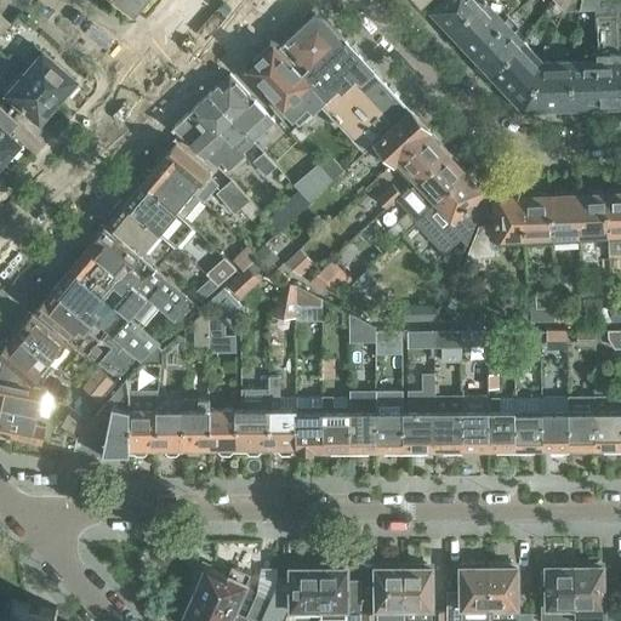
[(440,0),(431,10),(439,18),(437,20),(438,21),(448,32),(480,0),(440,0)]
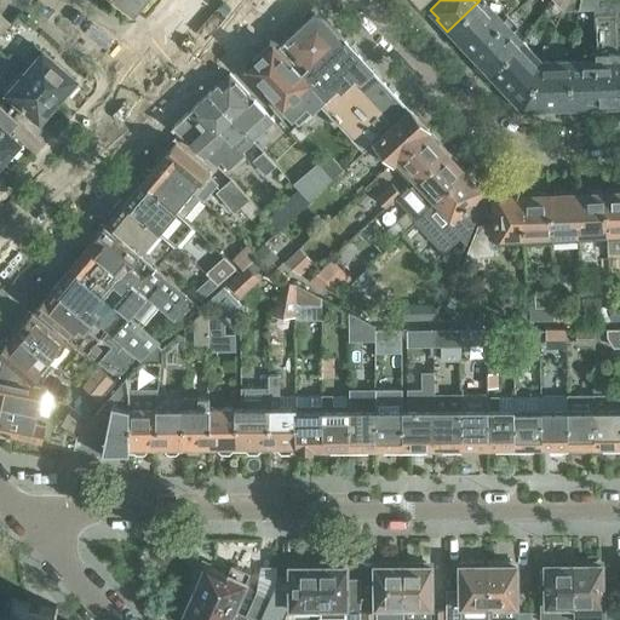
[(520,0),(518,0),(480,0),(447,32),(458,42),(460,41),(468,49),(520,0)]
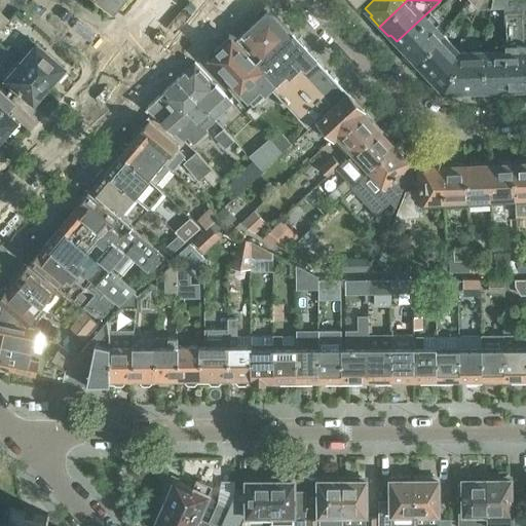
[(525,0),(503,0),(504,7),(505,44),(506,89),(517,88),(517,90),(525,90),(525,42),(519,43),(519,33),(525,33),(524,13),(525,13),(525,0)]
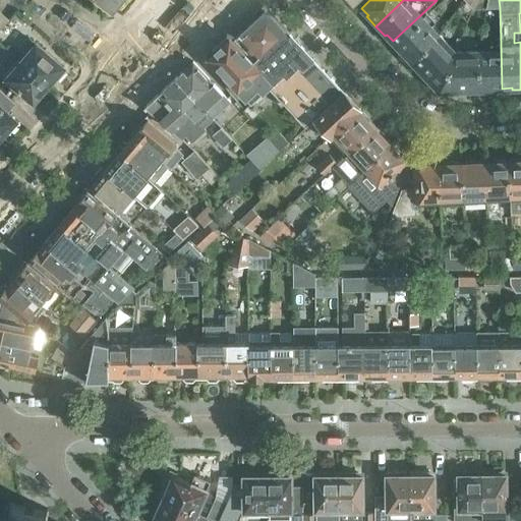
[(289,33),(266,8),(259,13),(236,34),(259,59),(314,118),(345,91),(290,32),(289,33)]
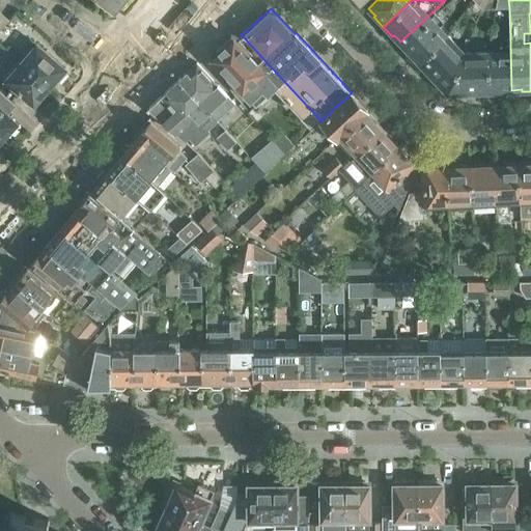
[(417,63),(447,35),(439,26),(444,22),(437,14),(403,45),(410,52),(408,53),(417,63)]
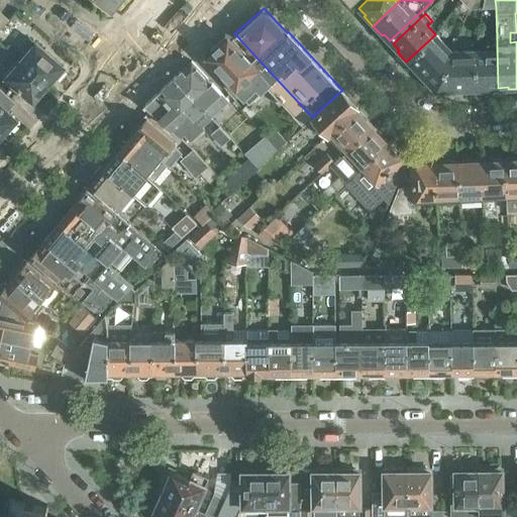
[(257,59),(234,33),(230,29),(225,28),(225,33),(225,34),(205,54),(248,101),(257,94),(266,86),(277,98),(276,99),(279,103),(281,102),(303,125),(308,121),(312,117),(257,59)]
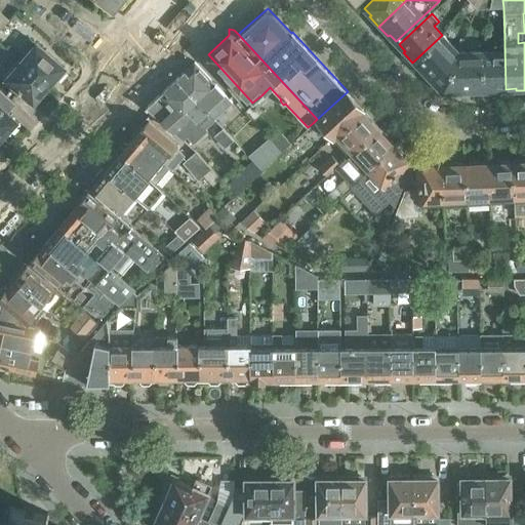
[(457,51),(442,35),(412,63),(421,73),(423,71),(431,78),(432,77),(442,87),(457,51)]
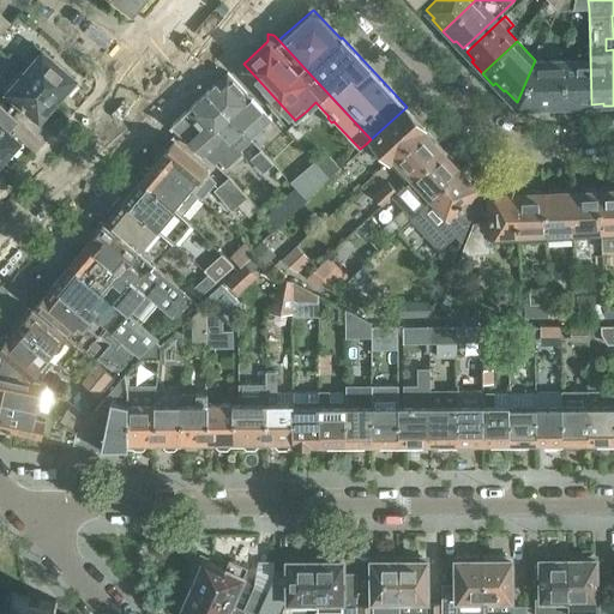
[(29,60),(23,67),(58,98),(65,90),(70,90),(74,84),(74,79),(76,78),(40,47),(40,48),(36,44),(32,44),(25,54),(25,56),(29,60)]
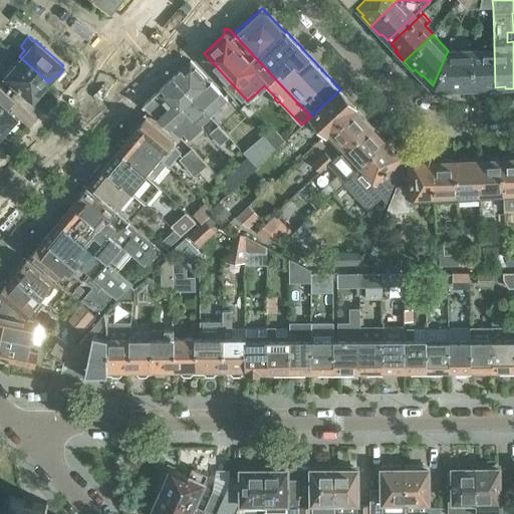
[(484,49),(472,50),(473,90),(487,89),(487,87),(495,87),(494,43),(484,43),(484,49)]
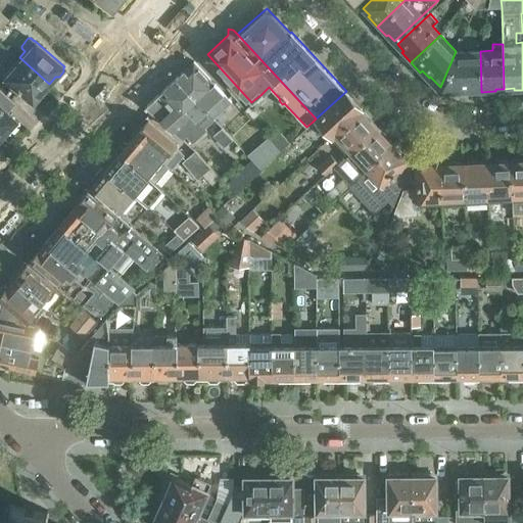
[(481,92),(480,51),(456,51),(440,87),(440,88),(441,89),(443,88),(459,88),(459,90),(468,90),(468,92),(481,92)]
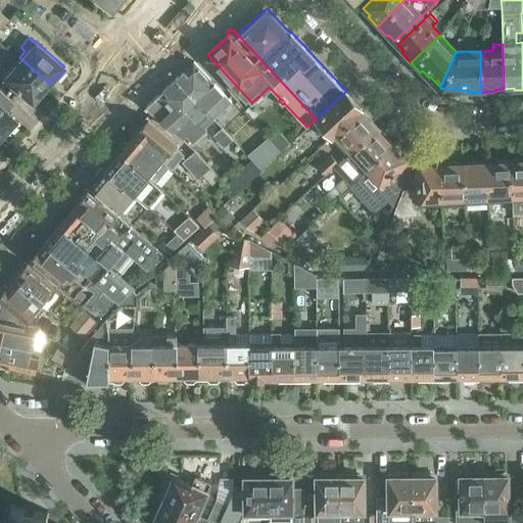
[(34,102),(35,100),(39,100),(43,95),(43,91),(49,84),(19,57),(13,64),(15,66),(6,78),(34,102)]
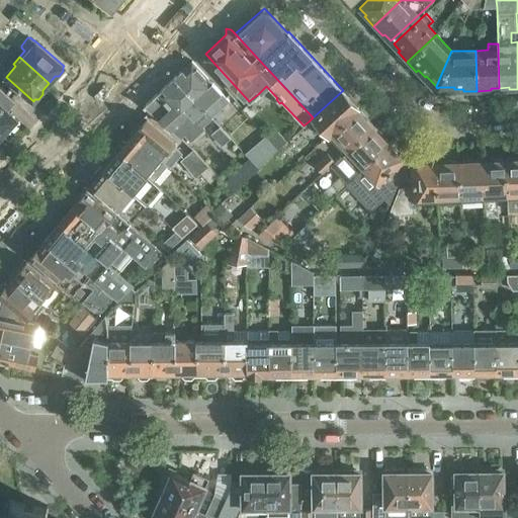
[(229,99),(197,65),(192,59),(175,76),(211,115),(229,99)]
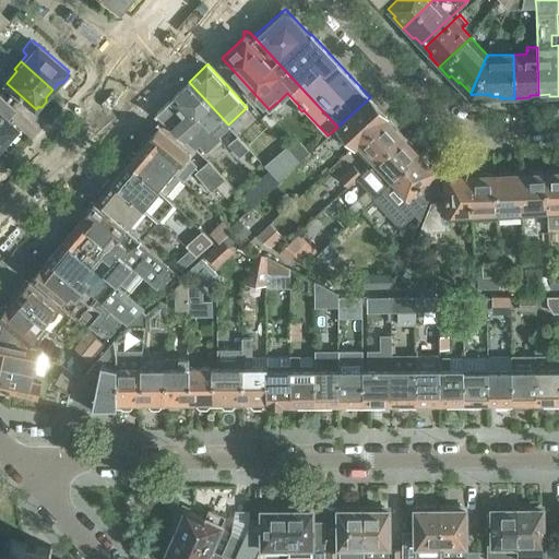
[(154,114),(161,119),(194,147),(198,144),(206,150),(221,137),(218,133),(228,125),(189,82),(154,114)]
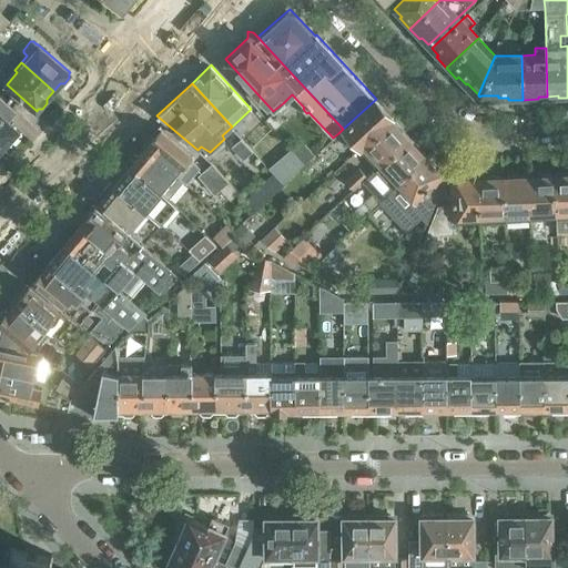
[(0,145),(2,149),(9,141),(13,142),(18,137),(17,132),(19,131),(7,119),(14,110),(0,97),(0,145)]
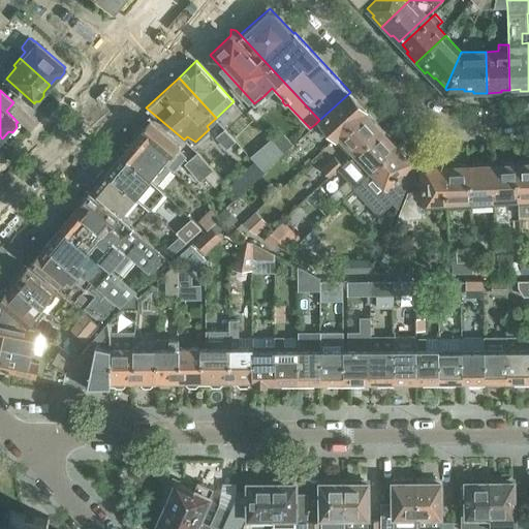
[(350,92),(319,120),(315,124),(322,132),(318,135),(329,145),(336,138),(365,112),(366,110),(350,92)]
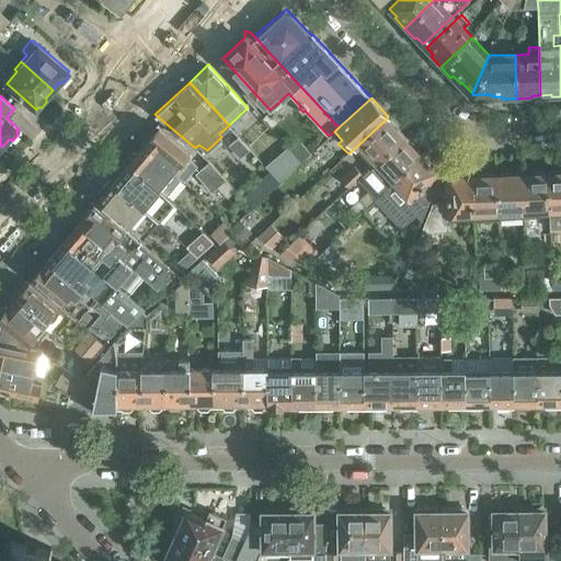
[(387,118),(356,147),(373,164),(403,137),(397,129),(397,126),(390,119),(388,119),(387,118)]
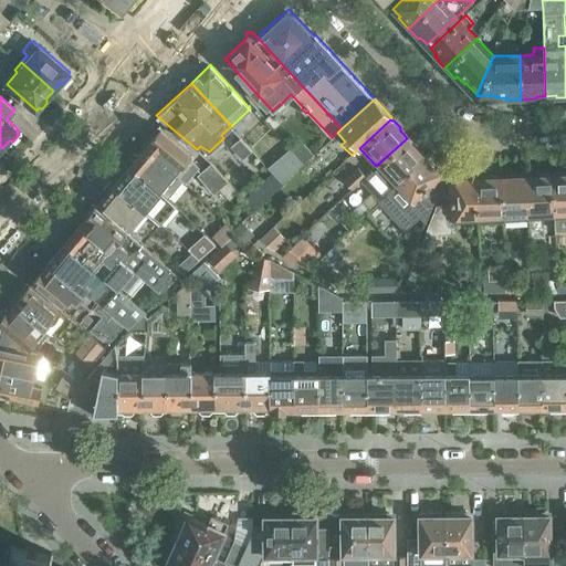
[(191,154),(158,125),(143,144),(145,145),(186,180),(198,166),(188,158),(191,154)]
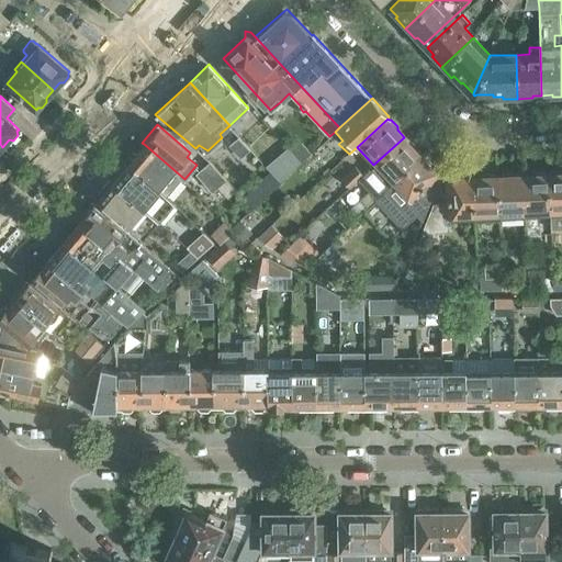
[(228,145),(240,158),(249,148),(237,136),(228,145)]
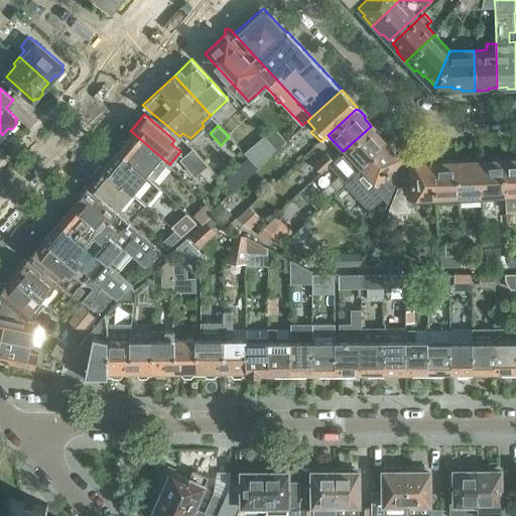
[(335,161),(330,165),(339,175),(343,171),(349,177),(351,176),(359,168),(386,143),(380,135),(381,133),(375,128),(373,128),(371,126),(343,151),(333,160),(335,161)]
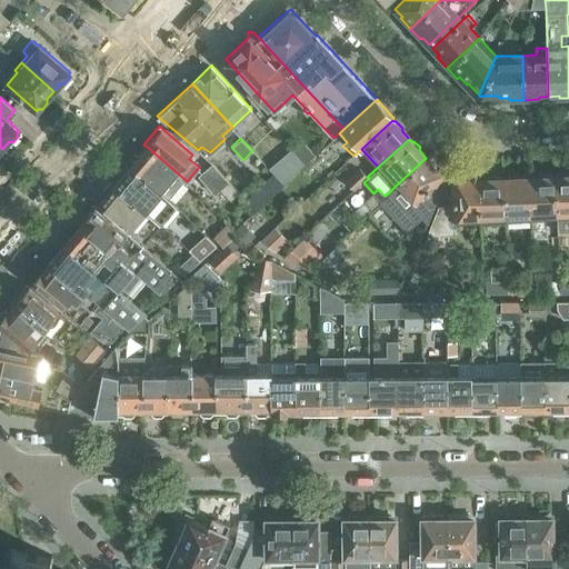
[(187,181),(146,146),(139,155),(135,155),(130,160),(130,163),(129,165),(169,198),(183,181),(186,183),(187,181)]
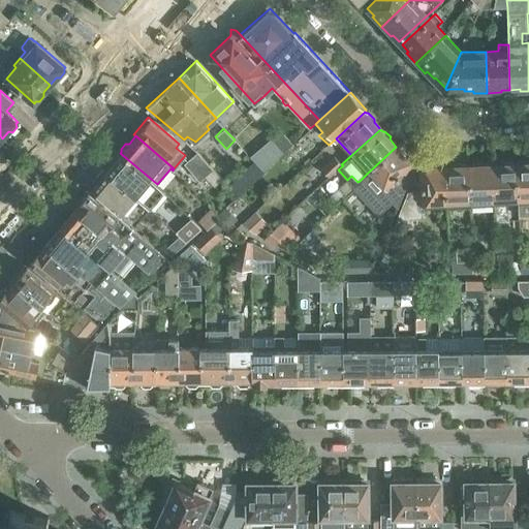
[(286,138),(281,143),(286,149),(291,145),(286,138)]
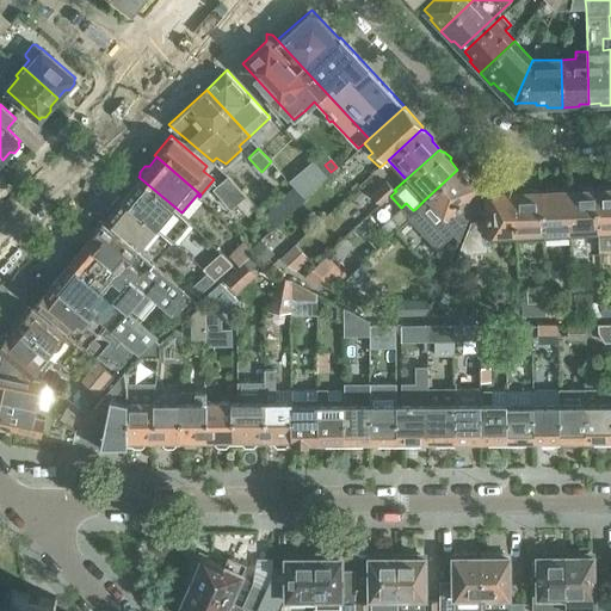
[(306,196),(328,177),(318,164),(295,183),(306,196)]
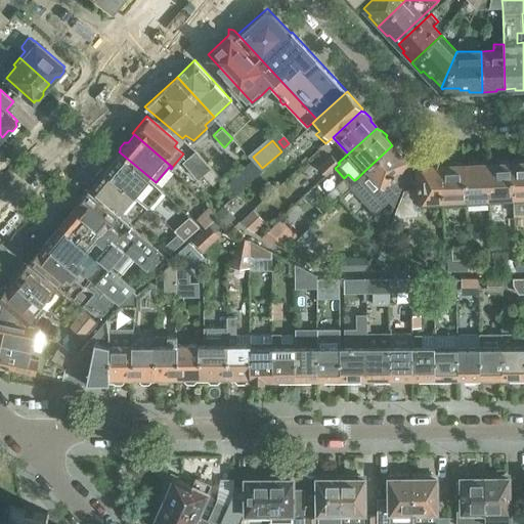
[(364,171),(356,179),(382,207),(388,201),(393,206),(400,188),(392,179),(401,170),(406,170),(407,165),(409,163),(400,153),(392,145),(364,171)]
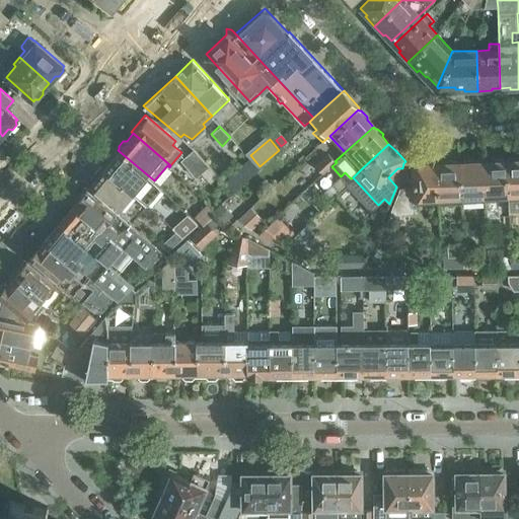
[(196,177),(198,175),(209,166),(194,149),(180,160),(196,177)]
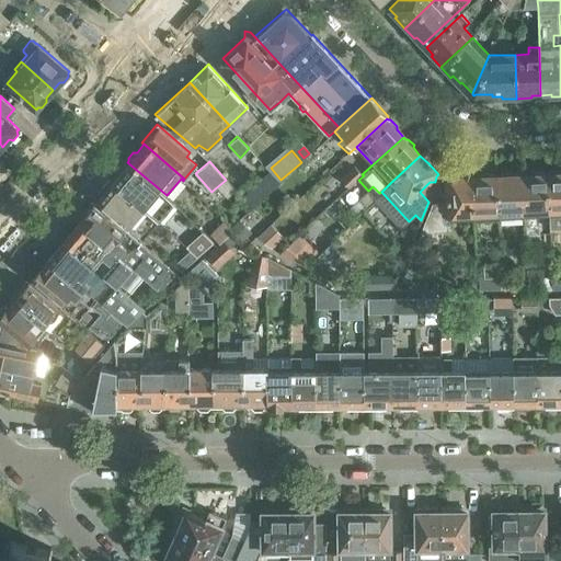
[(173,201),(167,195),(127,162),(127,163),(125,162),(111,180),(113,181),(158,219),(173,201)]
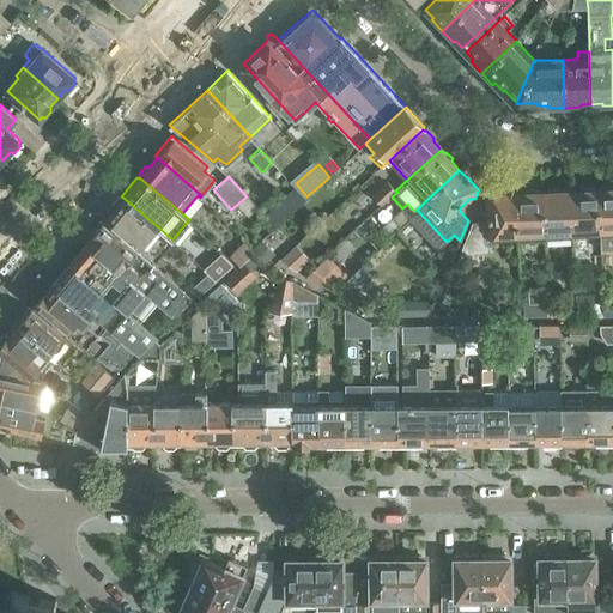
[(387,180),(371,194),(372,195),(381,204),(382,205),(392,196),(398,192),(395,190),(387,180)]
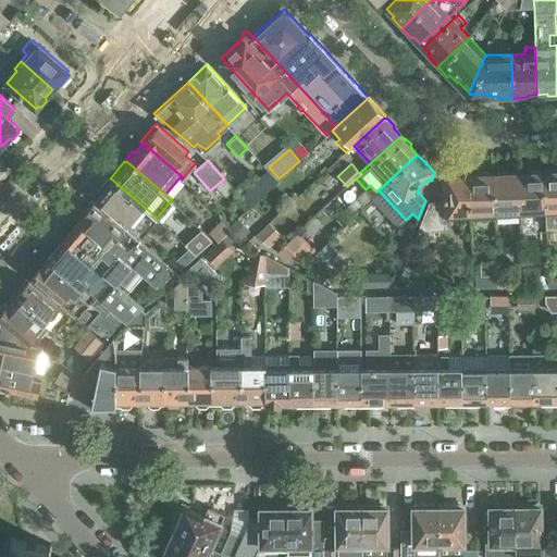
[(268,169),(239,196),(250,207),(279,180),(268,169)]
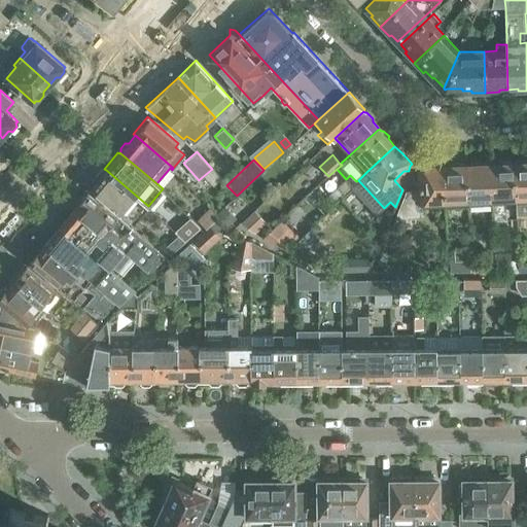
[(500,164),(490,164),(492,203),(516,202),(514,163),(512,163),(511,161),(501,161),(500,164)]
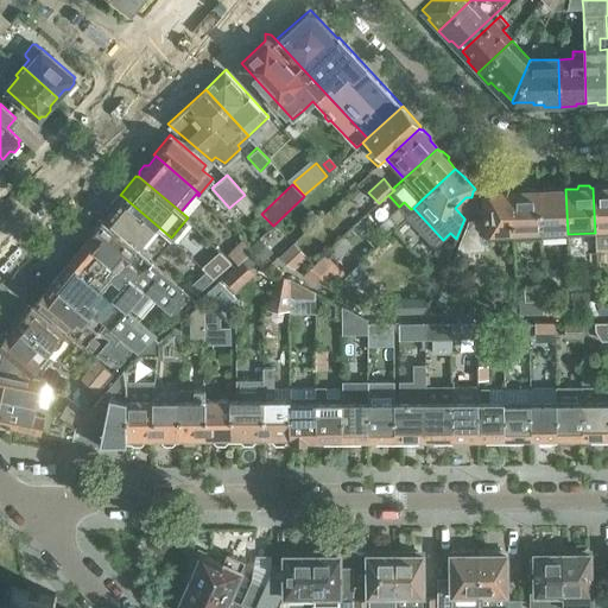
[(593,188),(595,233),(607,232),(607,185),(597,185),(595,188),(593,188)]
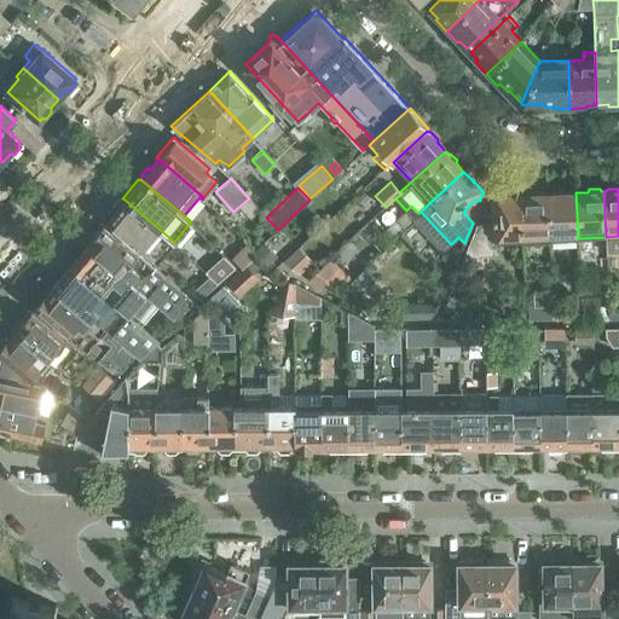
[(548,194),(550,239),(578,238),(576,192),(565,192),(562,190),(553,191),(551,194),(548,194)]
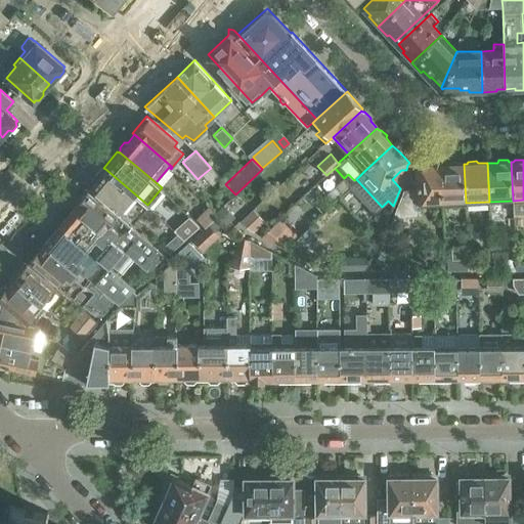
[(449,164),(440,165),(441,204),(466,203),(464,164),(461,164),(460,162),(450,162),(449,164)]
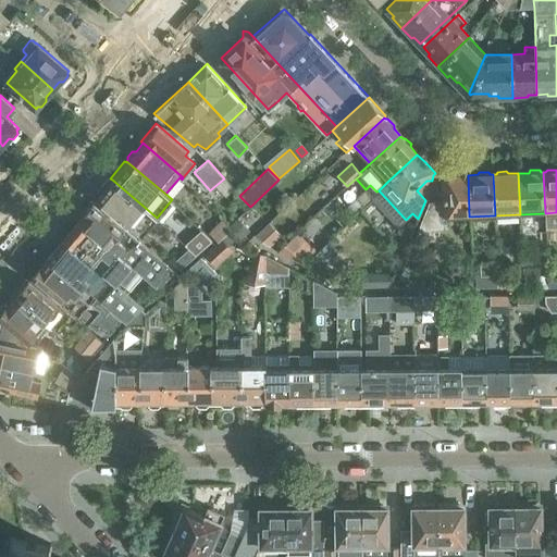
[(445,230),(445,218),(469,217),(468,175),(443,176),(443,180),(441,184),(443,188),(444,201),(428,201),(416,231),(445,230)]
